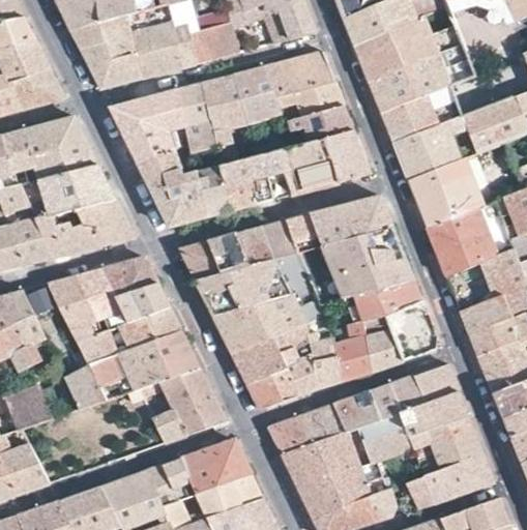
[(0,19),(22,15),(16,3),(13,0),(0,0),(0,19)]
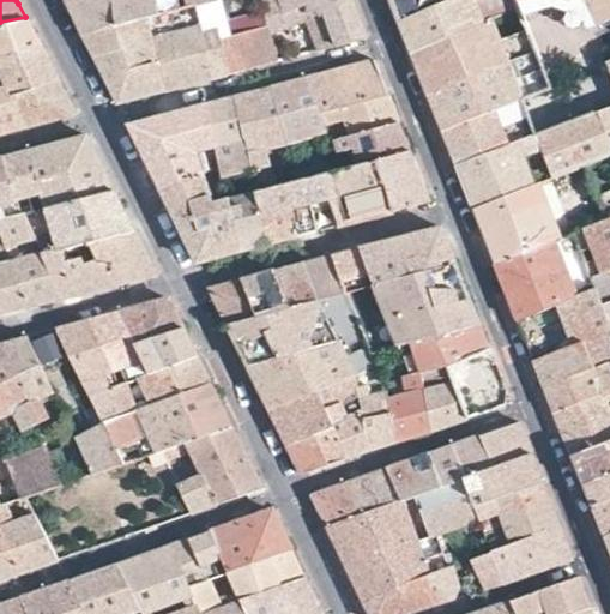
[(156,14),(153,0),(64,0),(80,34),(145,18),(156,14)]
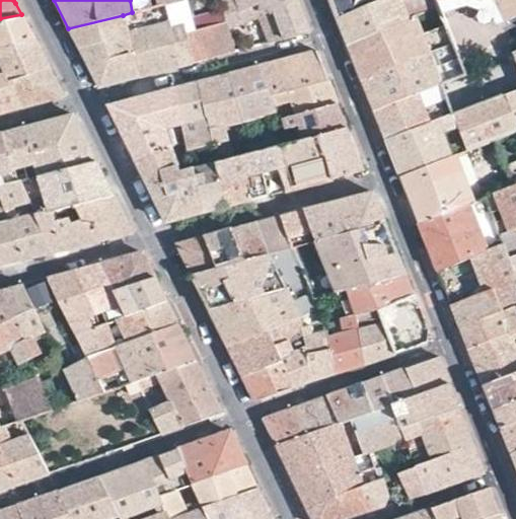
[(148,0),(130,0),(132,12),(150,7),(148,0)]
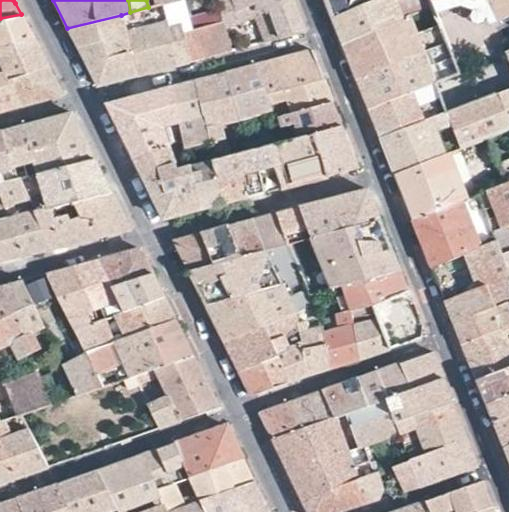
[(215,0),(218,11),(220,20),(229,50),(235,48),(229,25),(253,17),(262,41),(302,30),(290,0),(215,0)]
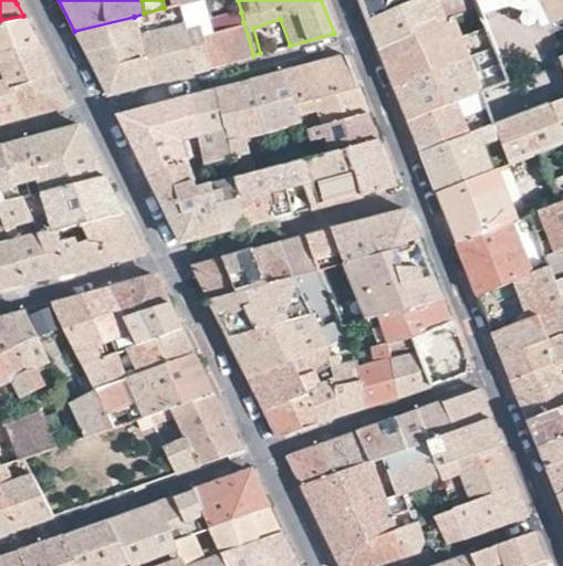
[(358,0),(374,38),(377,46),(441,21),(433,0),(358,0)]
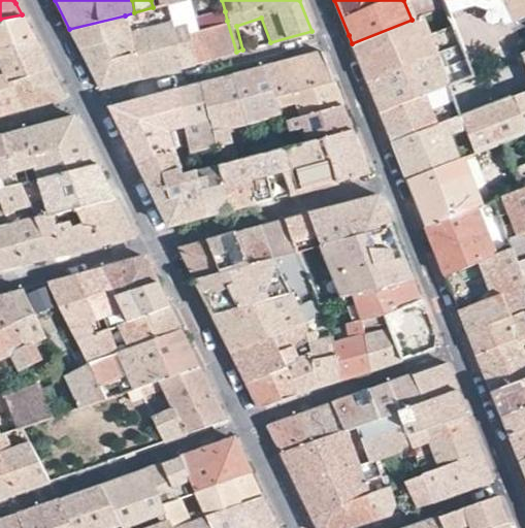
[(403,0),(412,20),(420,17),(445,7),(441,0),(403,0)]
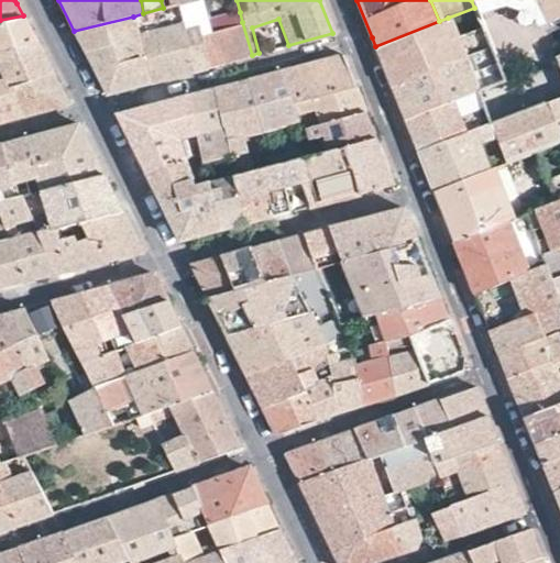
[(559,0),(517,0),(518,0),(517,0),(534,0),(535,0),(542,21),(559,13),(559,0)]
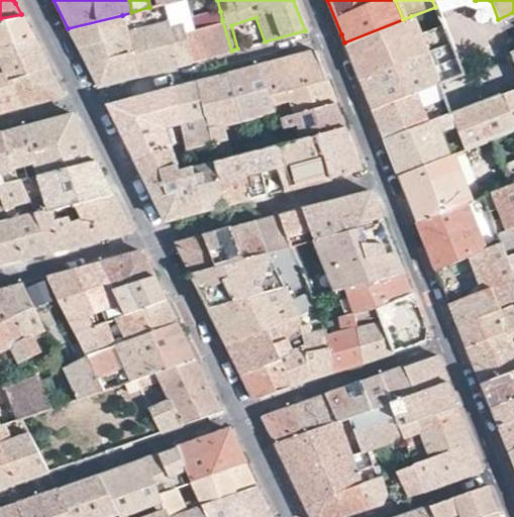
[(156,71),(177,65),(168,28),(163,4),(159,5),(155,6),(149,7),(131,12),(122,15),(135,76),(156,71)]
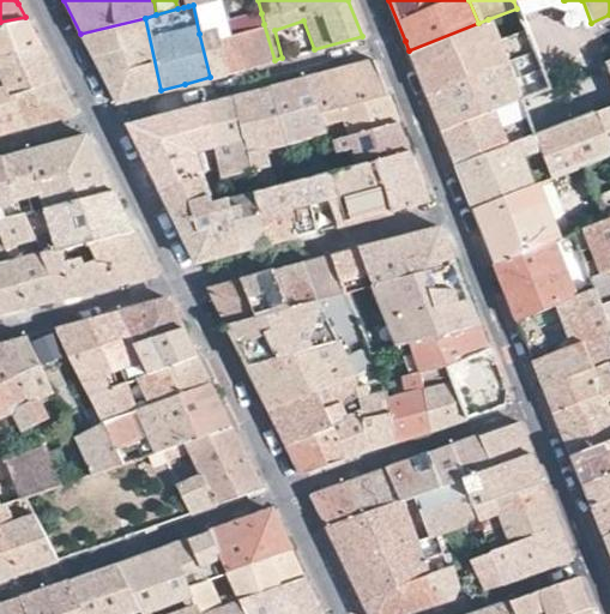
[(216,29),(218,36),(264,24),(261,13),(215,25),(216,29)]
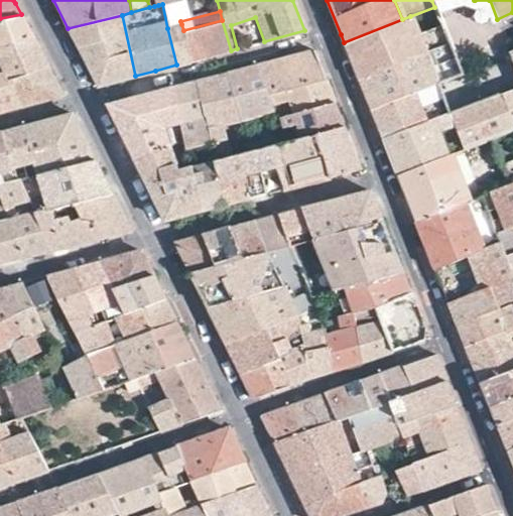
[(21,14),(0,18),(0,43),(32,36),(26,25),(21,14)]
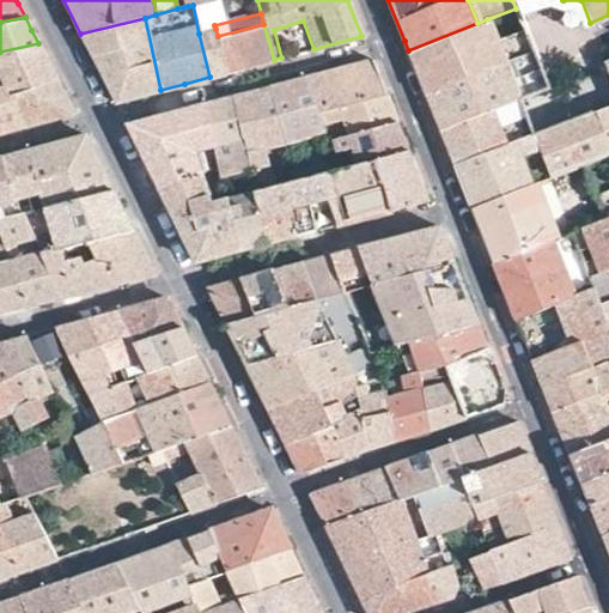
[(139,96),(160,90),(145,18),(80,34),(97,66),(115,102),(139,96)]
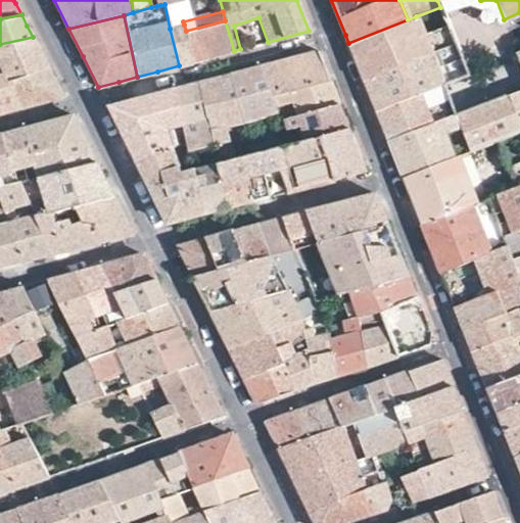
[(363,79),(454,43),(446,24),(423,33),(416,16),(408,19),(348,43),(351,50),(363,79)]
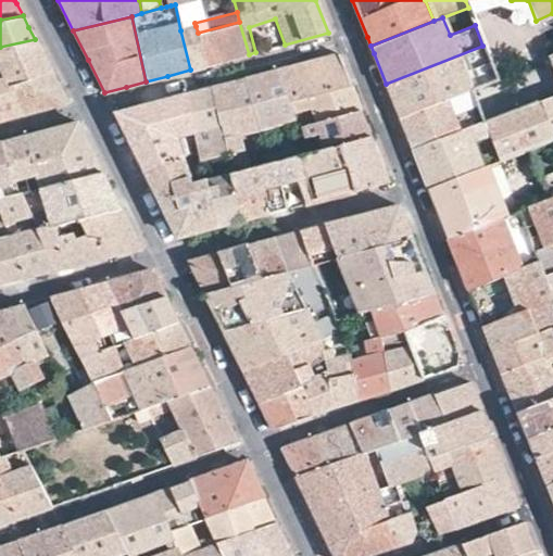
[(239,22),(198,33),(204,66),(227,60),(249,54),(239,22)]
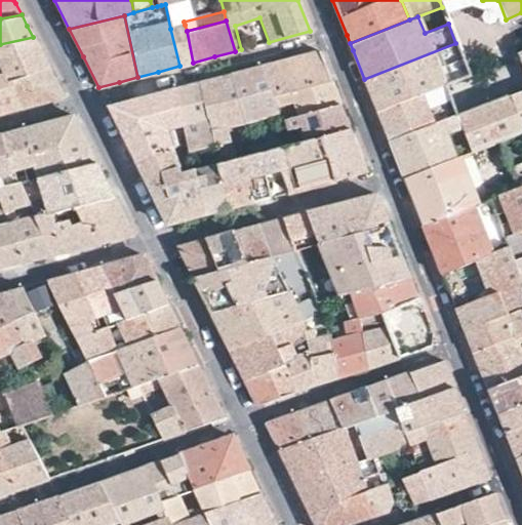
[(193,63),(187,31),(185,25),(170,29),(179,66),(187,64),(193,63)]
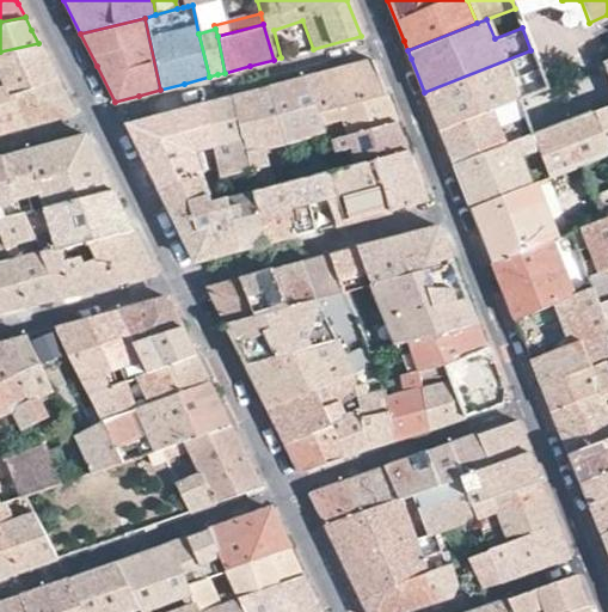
[(38,43),(0,51),(0,63),(4,74),(8,86),(54,77),(47,60),(38,43)]
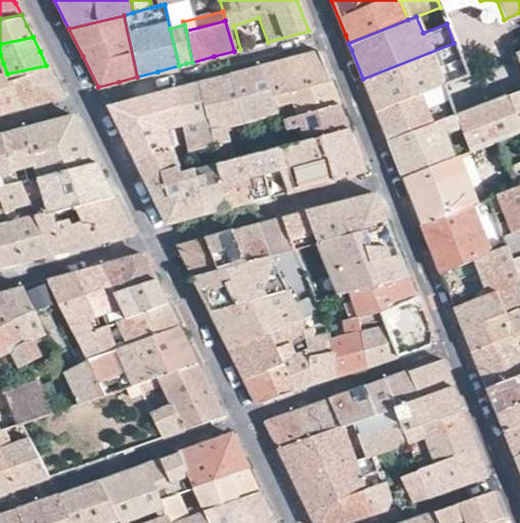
[(375,108),(442,83),(465,74),(454,43),(363,79),(366,86),(375,108)]
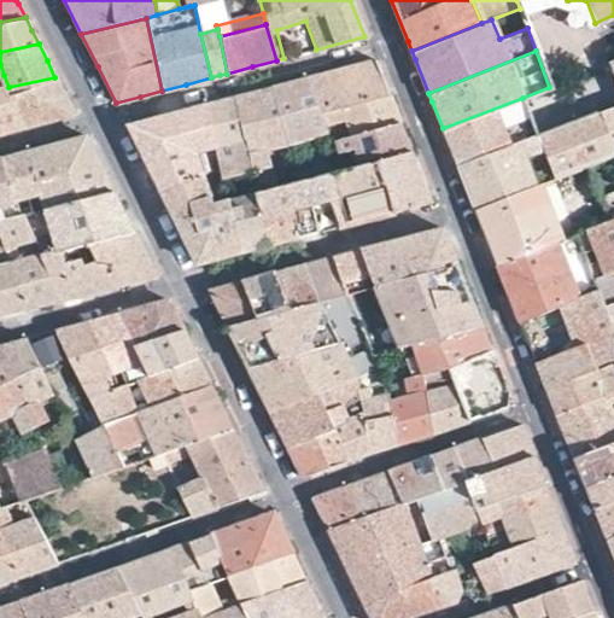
[(305,77),(317,112),(387,93),(382,81),(374,59),(355,65),(305,77)]
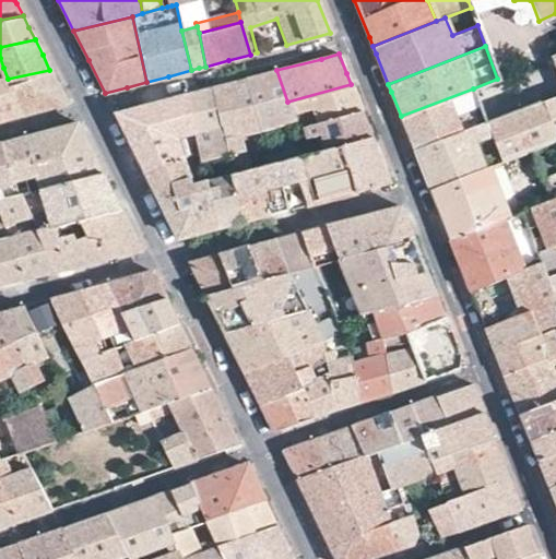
[(3,68),(0,68),(0,119),(7,118),(19,115),(8,79),(3,68)]
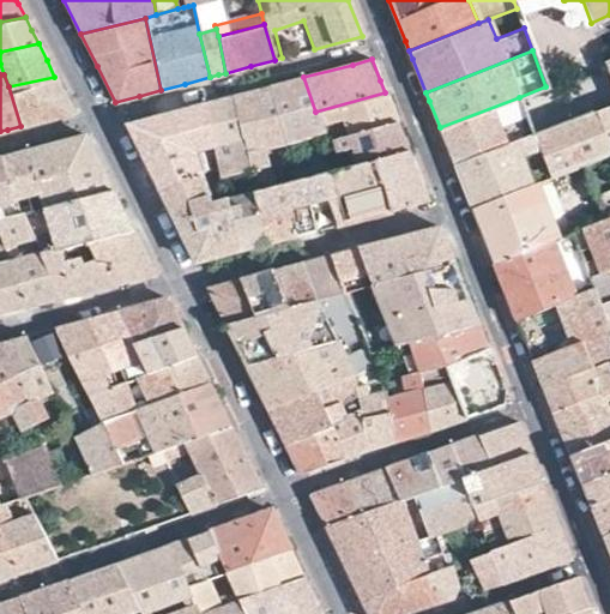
[(61,91),(54,77),(8,86),(20,126),(72,113),(61,91)]
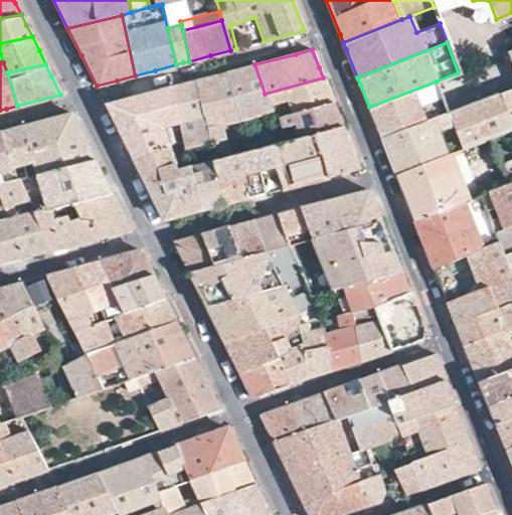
[(271,110),(269,106),(265,94),(254,64),(235,69),(225,72),(238,119),(271,110)]
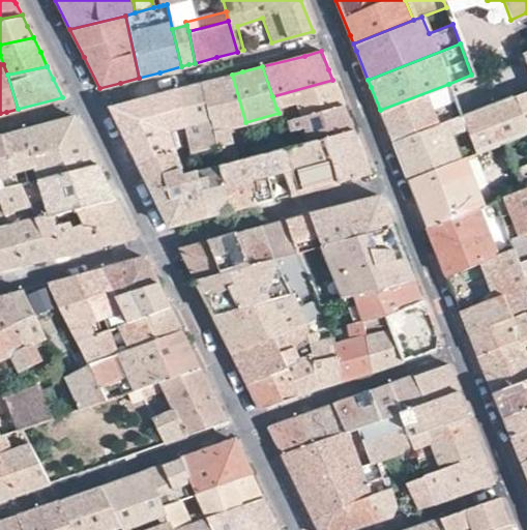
[(226,127),(245,122),(232,75),(216,79),(202,82),(212,131),(220,164),(256,155),(252,142),(227,148),(226,143),(230,142),(226,127)]
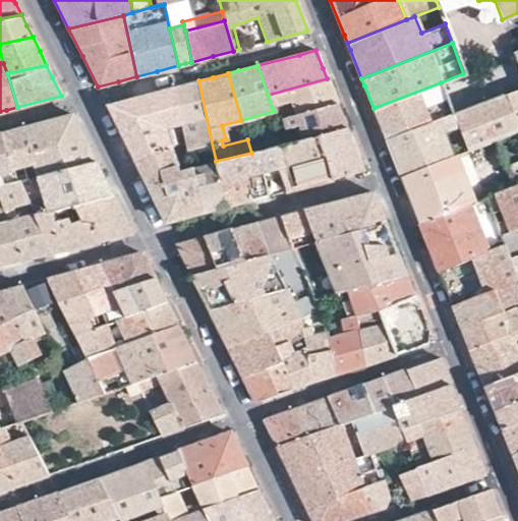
[(290,102),(294,114),(337,102),(332,90),(327,78),(268,95),(272,107),(290,102)]
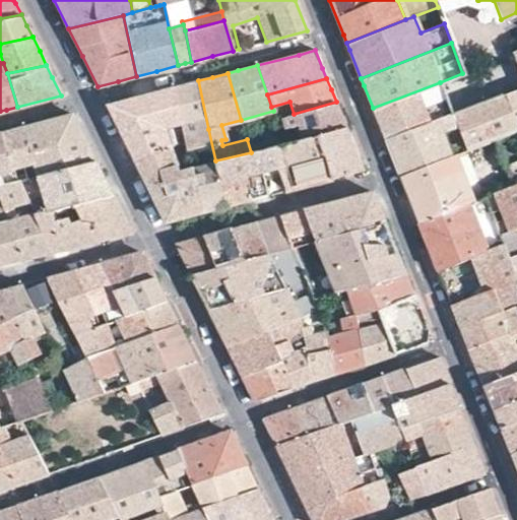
[(184,135),(208,129),(198,80),(184,84),(174,86),(181,121),(184,135)]
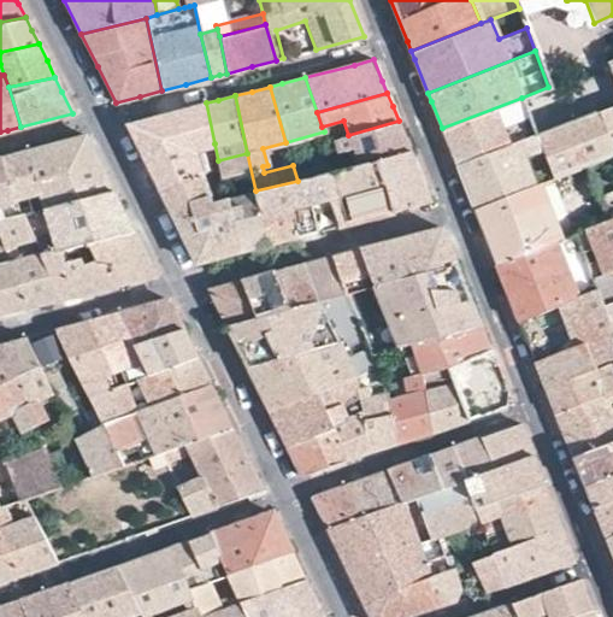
[(455,163),(535,134),(522,98),(442,128),(444,135),(455,163)]
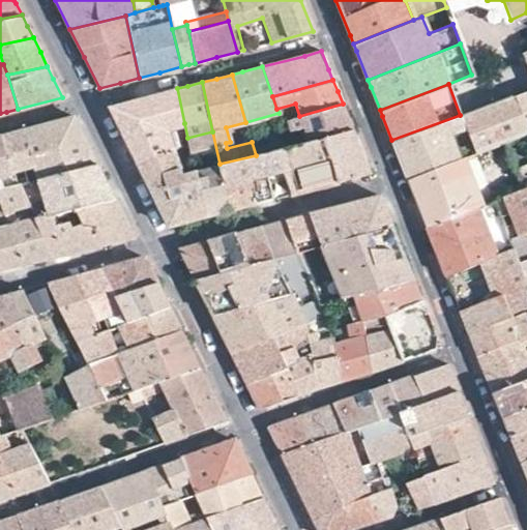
[(184,123),(177,88),(144,97),(109,107),(119,127),(134,157),(173,147),(169,127),(184,123)]
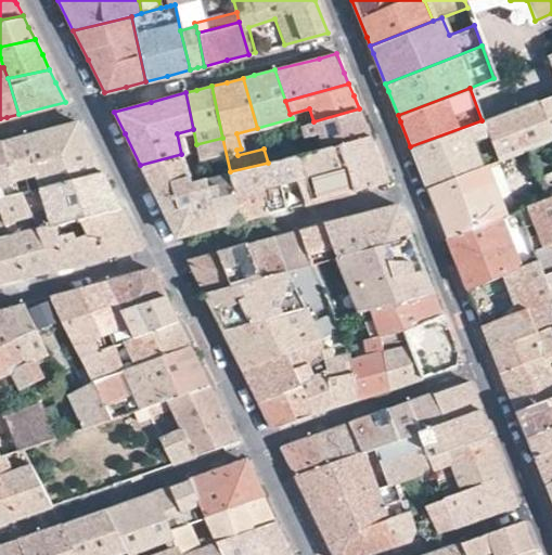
[(551,93),(534,101),(482,120),(486,133),(496,160),(512,154),(528,147),(551,138),(551,130),(550,131),(544,118),(551,115),(551,93)]
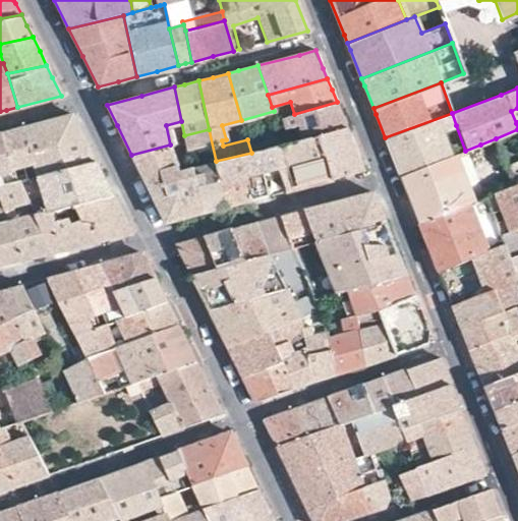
[(337,102),(294,114),(276,119),(280,130),(295,127),(299,140),(347,127),(340,109),(337,102)]
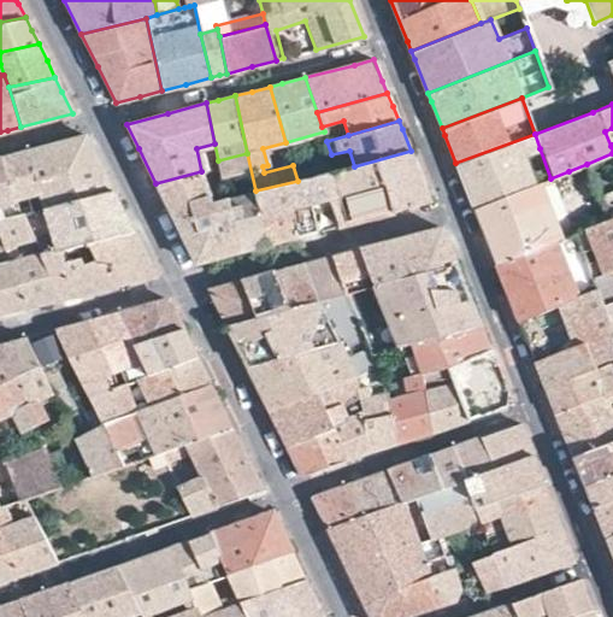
[(540,148),(535,134),(455,163),(459,172),(473,207),(532,184),(522,154),(540,148)]
